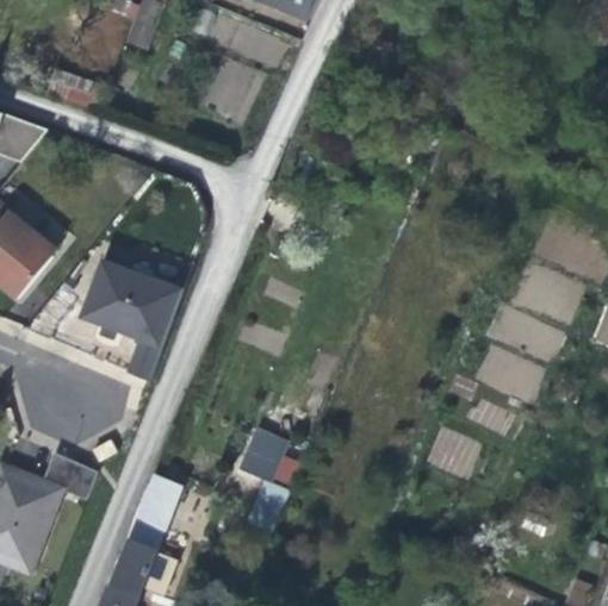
[(166,0),(144,0),(128,39),(146,47),(166,0)]
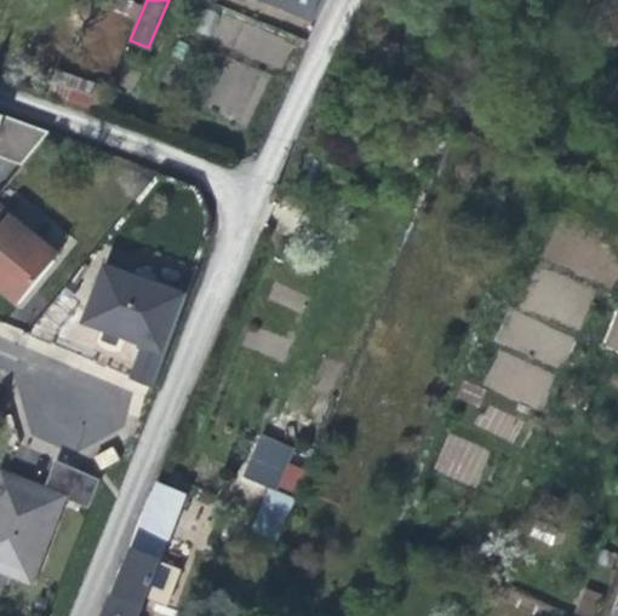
[(269,0),(308,16),(314,0),(269,0)]
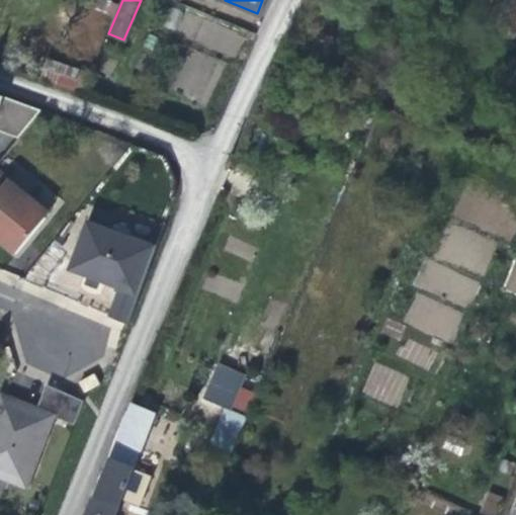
[(0,65),(82,94),(89,73),(43,57),(48,43),(11,28),(0,57),(0,65)]
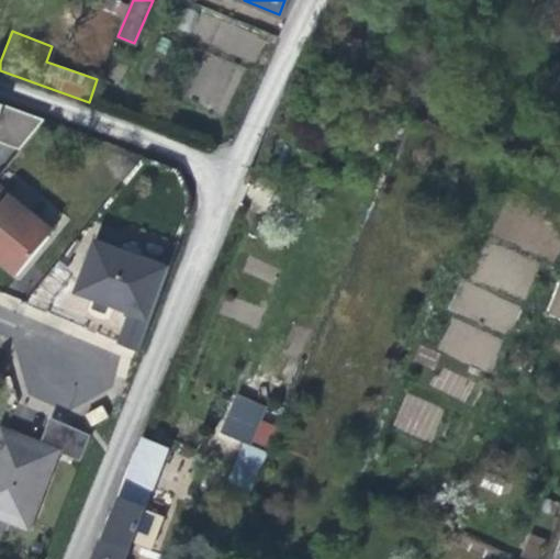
[(42,118),(0,102),(0,141),(18,147),(42,118)]
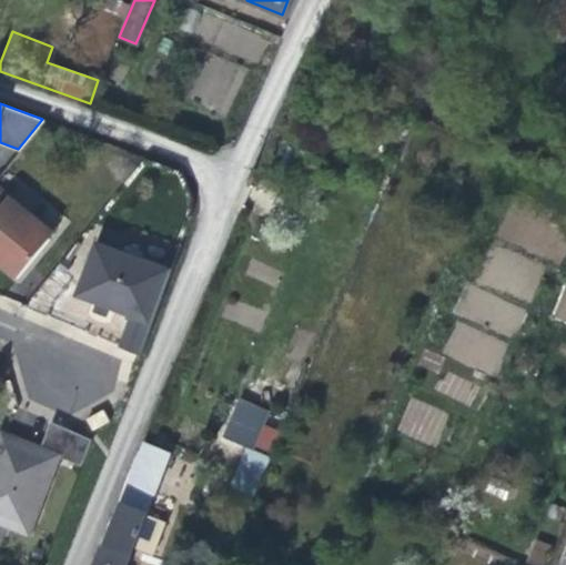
[(31,213),(0,189),(0,262),(17,275),(49,236),(27,219),(31,213)]
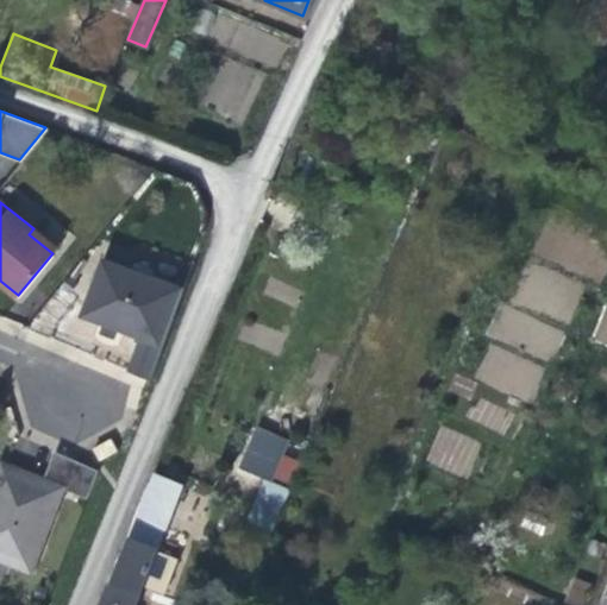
[(57,247),(33,228),(29,234),(52,253),(57,247)]
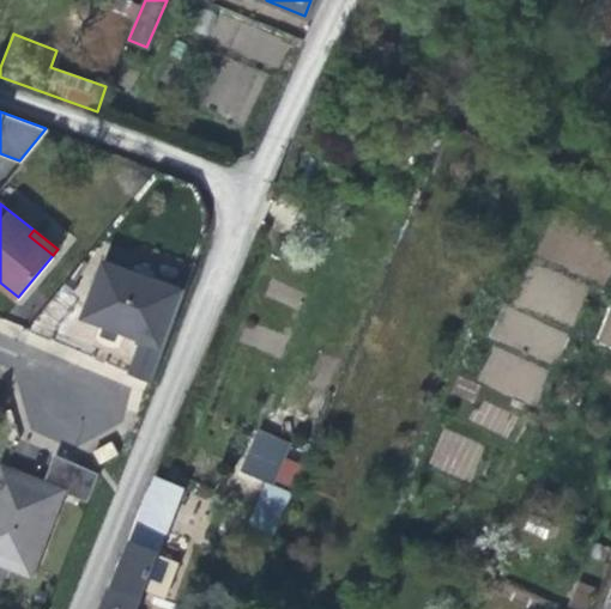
[(149,381),(183,287),(100,259),(78,316),(102,324),(116,330),(138,339),(127,371),(149,381)]
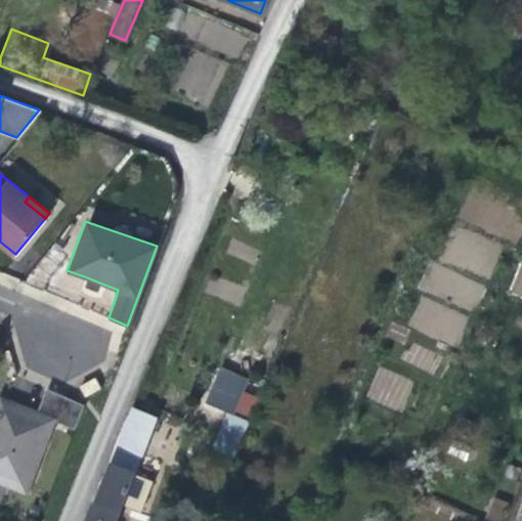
[(99,283),(87,277),(84,285),(89,287),(96,290),(99,283)]
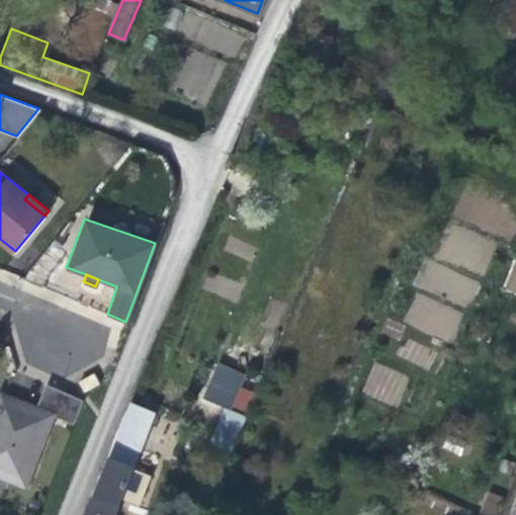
[(98,381),(93,372),(77,380),(83,390),(98,381)]
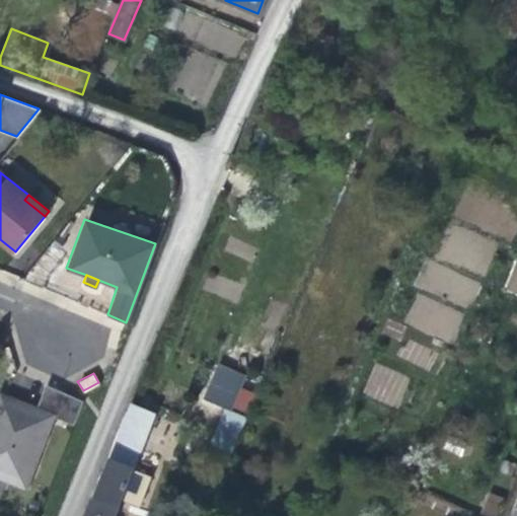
[(17,400),(0,393),(0,475),(23,485),(43,436),(64,445),(73,423),(82,399),(45,382),(35,408),(27,404),(23,408),(17,400)]
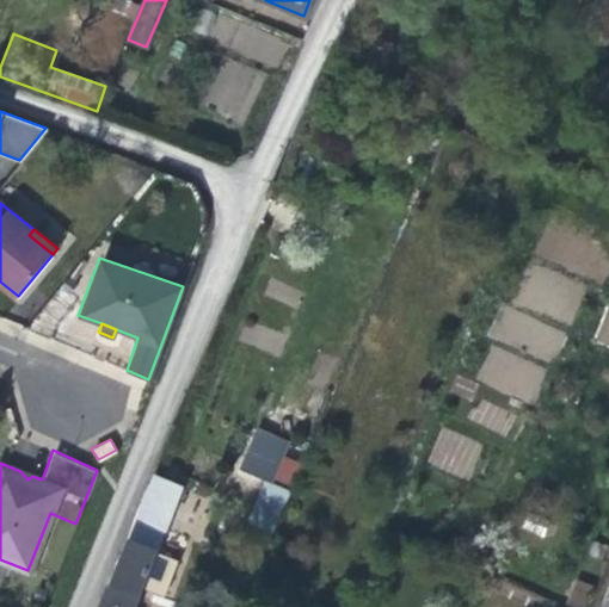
[(246,521),(274,533),(302,463),(282,454),(270,482),(264,479),(246,521)]
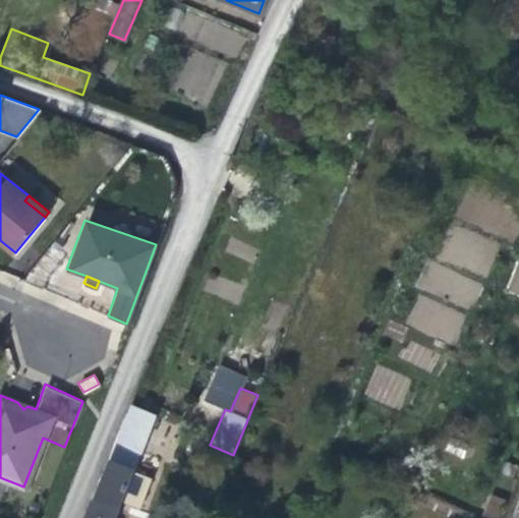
[(133,406),(120,438),(142,448),(156,415),(133,406)]
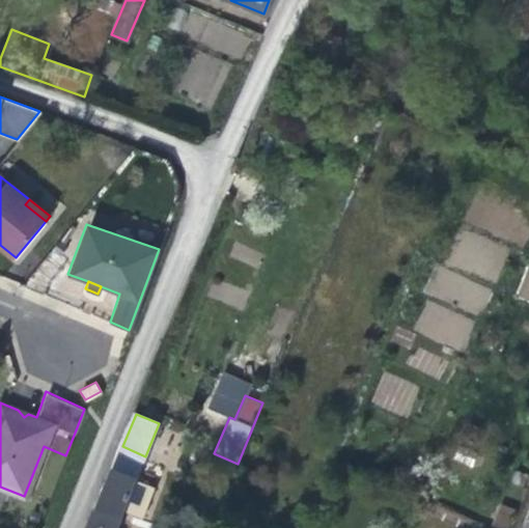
[(115,527),(129,496),(145,456),(122,446),(88,527),(115,527)]
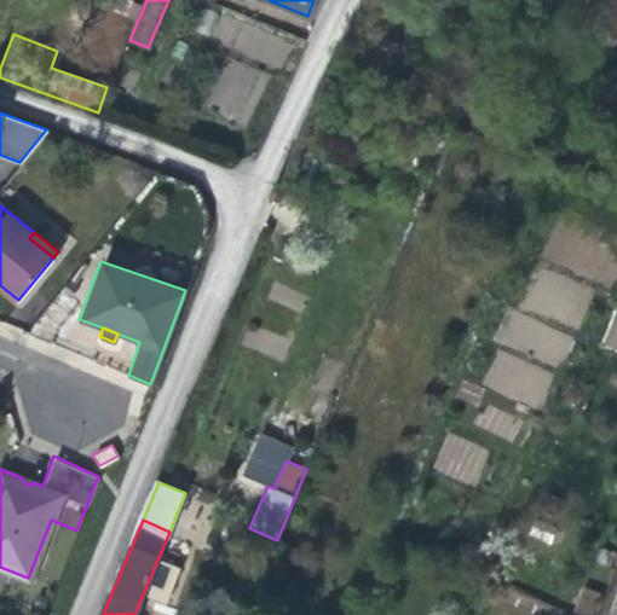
[(574,609),(588,614),(590,614),(599,593),(582,586),(574,609)]
